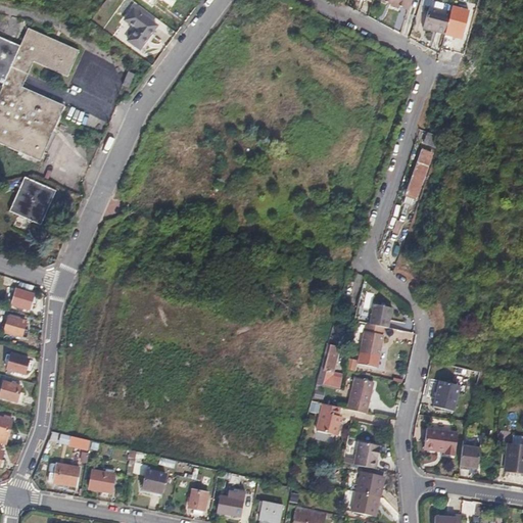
[(410,0),(380,0),(380,1),(390,4),(389,6),(407,11),(410,0)]
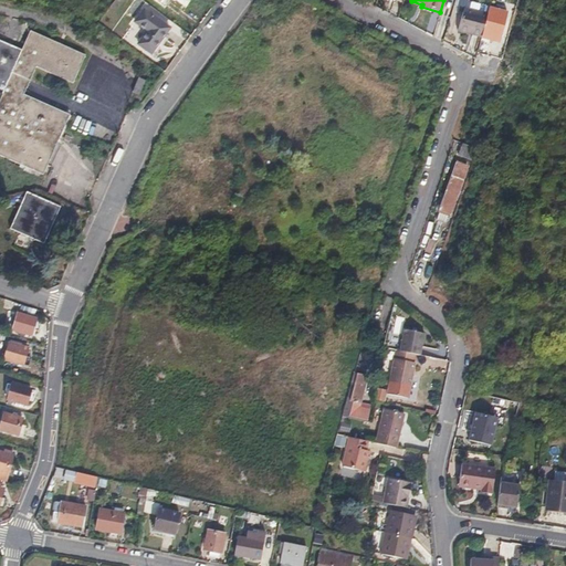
[(478,0),(467,0),(464,9),(485,14),(488,8),(489,3),(478,0)]
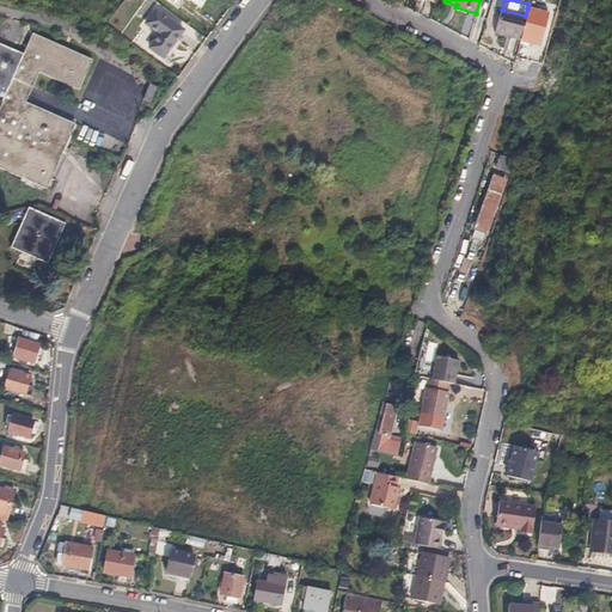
[(519,40),(521,34),(525,16),(502,10),(501,8),(494,32),(519,40)]
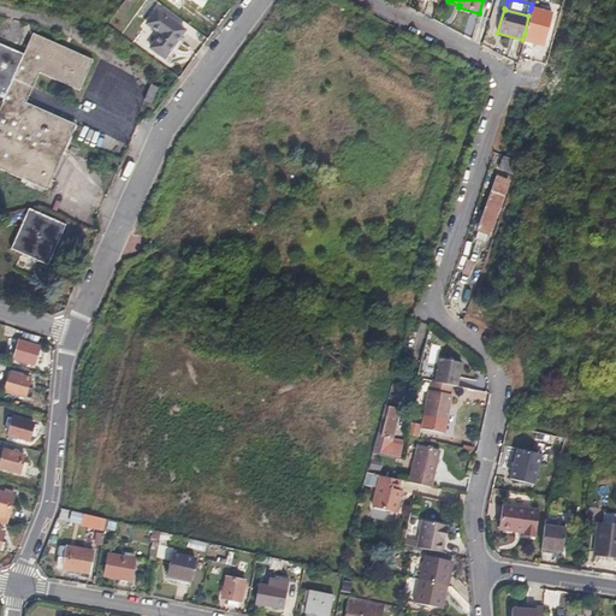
[(528,16),(525,34),(543,40),(550,13),(531,9),(528,16)]
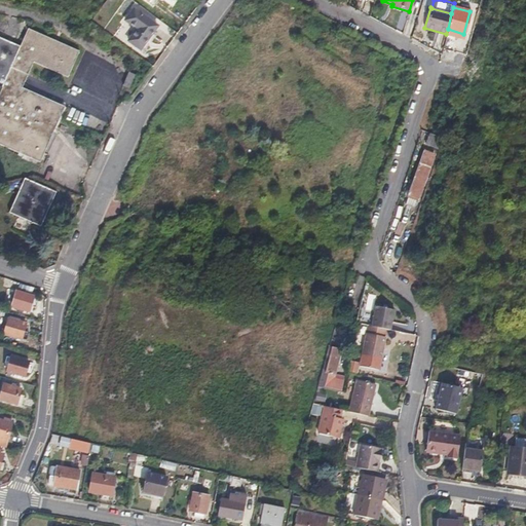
[(123,22),(129,26),(136,31),(127,41),(140,50),(150,36),(156,28),(133,9),(123,22)]
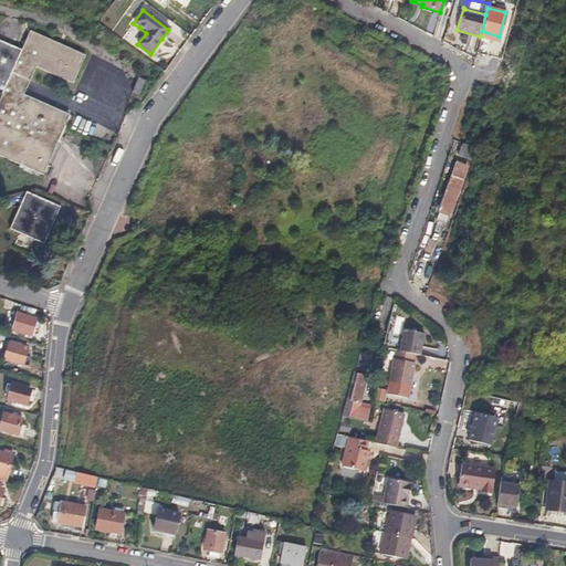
[(8,49),(0,45),(0,159),(35,174),(58,114),(12,94),(22,66),(60,81),(71,52),(14,29),(8,49)]
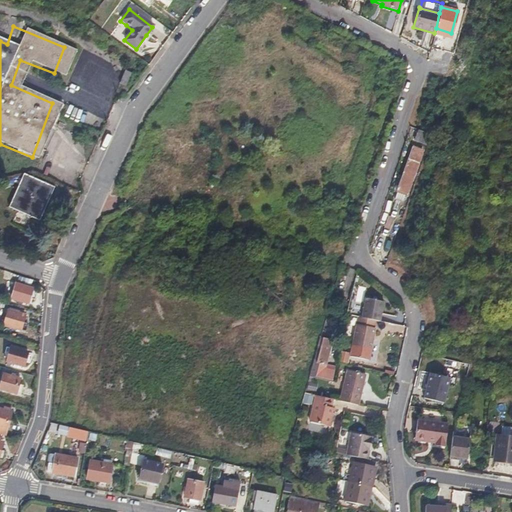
[(447,37),(451,33),(436,28),(434,33),(447,37)]
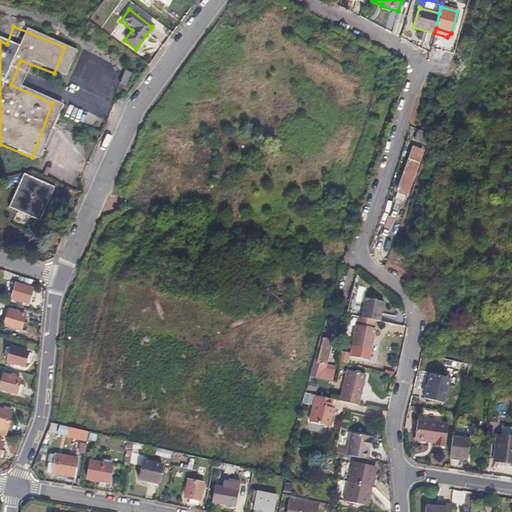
[(150,37),(146,35),(136,49),(139,52),(150,37)]
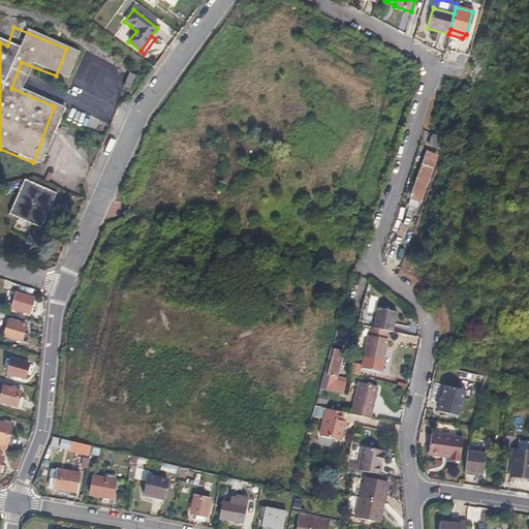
[(123,70),(117,68),(112,82),(118,85),(123,70)]
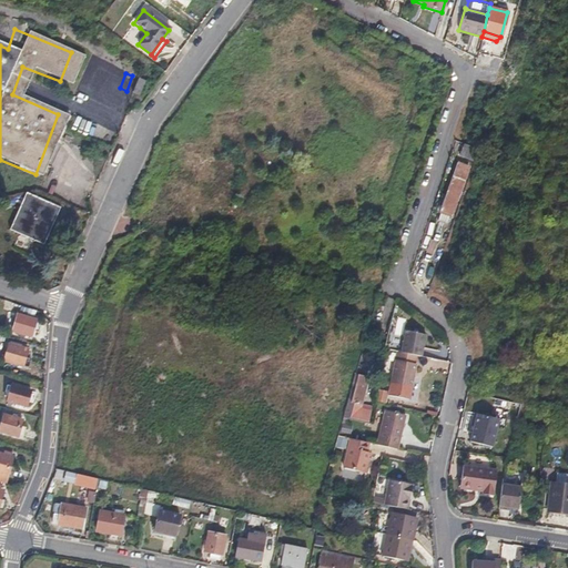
[(474,163),(476,154),(478,146),(465,142),(458,158),(474,163)]
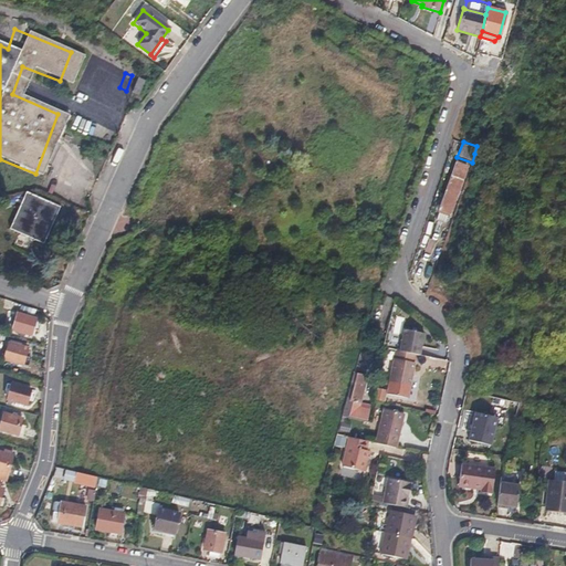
[(465,166),(460,164),(454,161),(438,209),(449,212),(465,166)]
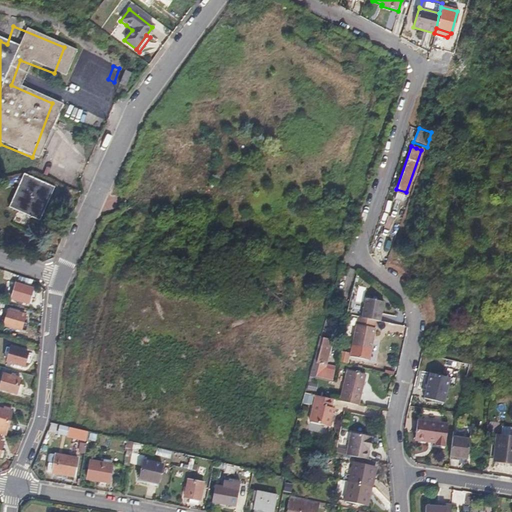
[(4,208),(36,220),(49,186),(17,174),(4,208)]
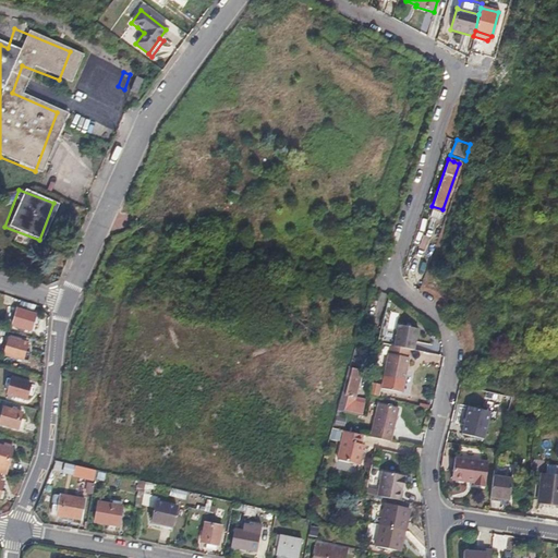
[(15,310),(13,317),(11,325),(29,330),(34,315),(15,310)]
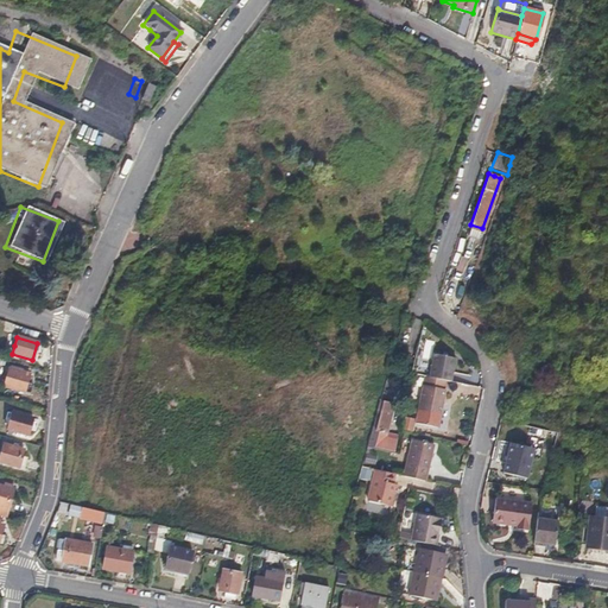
[(434,353),(429,377),(444,380),(449,381),(454,358),(434,353)]
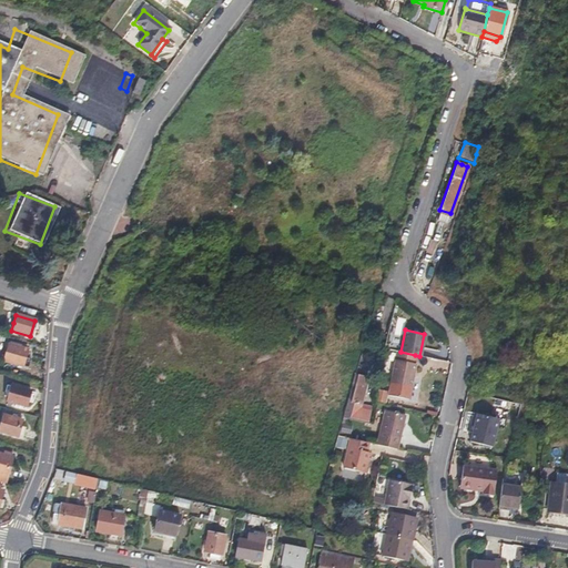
[(22,366),(24,358),(26,351),(8,345),(2,361),(22,366)]
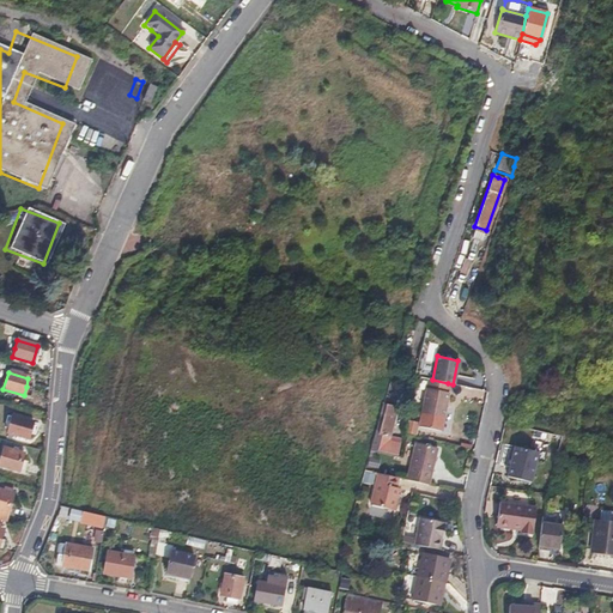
[(432,380),(429,378),(420,414),(441,418),(447,417),(450,393),(445,392),(448,383),(432,380)]
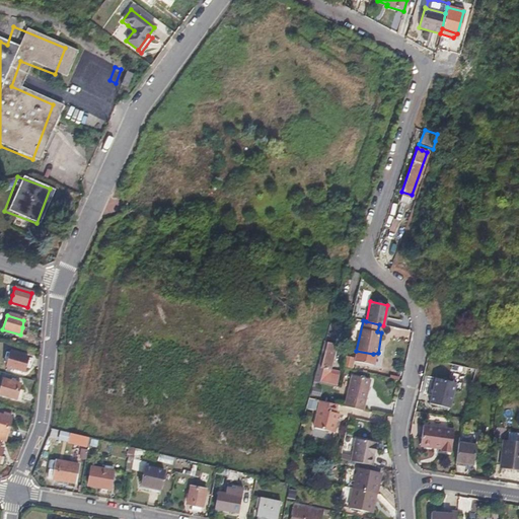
[(319,381),(327,383),(337,385),(339,375),(329,373),(336,344),(324,342),(319,367),(321,367),(319,381)]
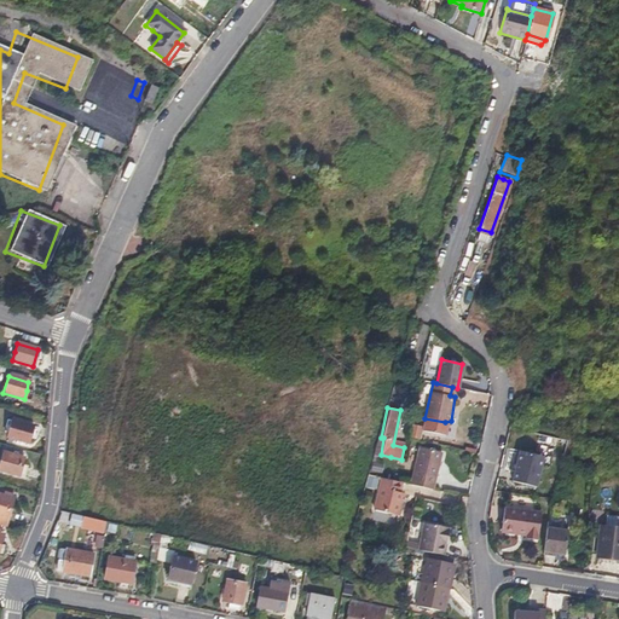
[(30,427),(10,420),(4,438),(13,440),(12,444),(18,445),(18,441),(25,444),(30,427)]
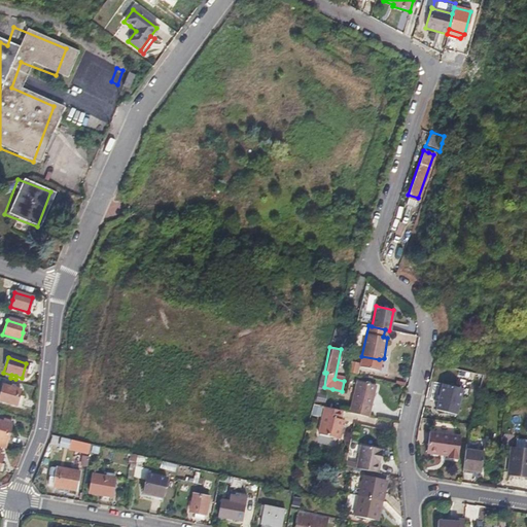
[(356,381),(349,414),(369,418),(375,386),(356,381)]
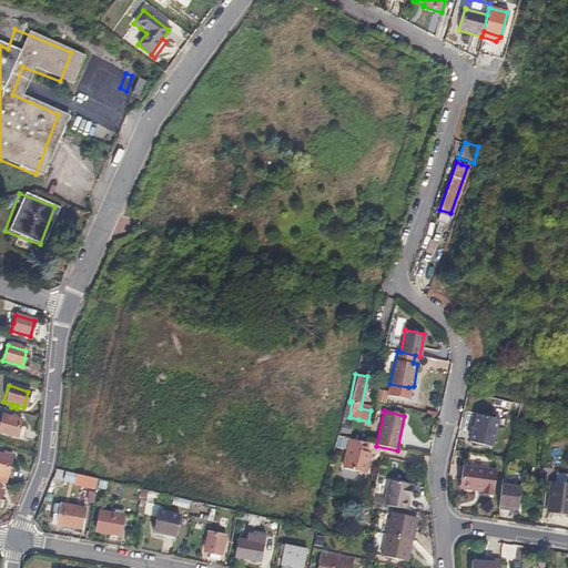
[(0,414),(0,430),(14,435),(19,421),(0,414)]
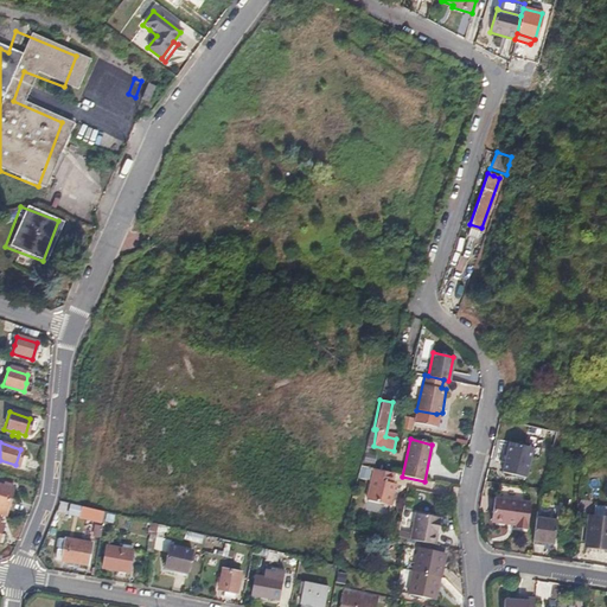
[(505,445),(498,475),(522,480),(529,449),(505,445)]
